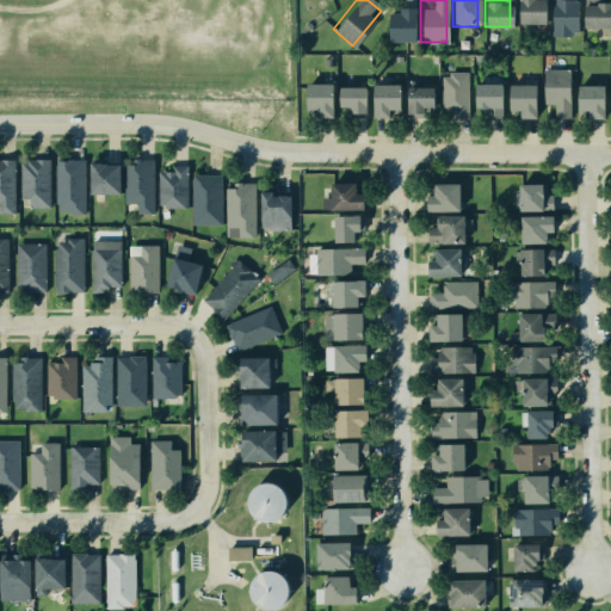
[(516,0),(543,0),(543,26),(516,26),(516,0)]
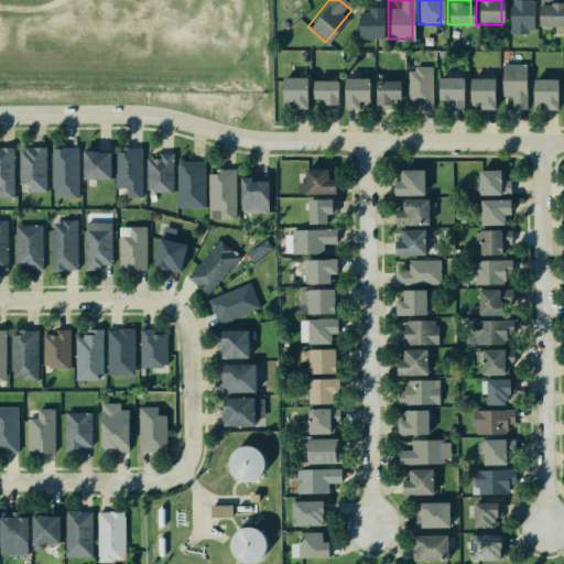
[(508,0),(531,0),(531,32),(508,31),(508,0)]
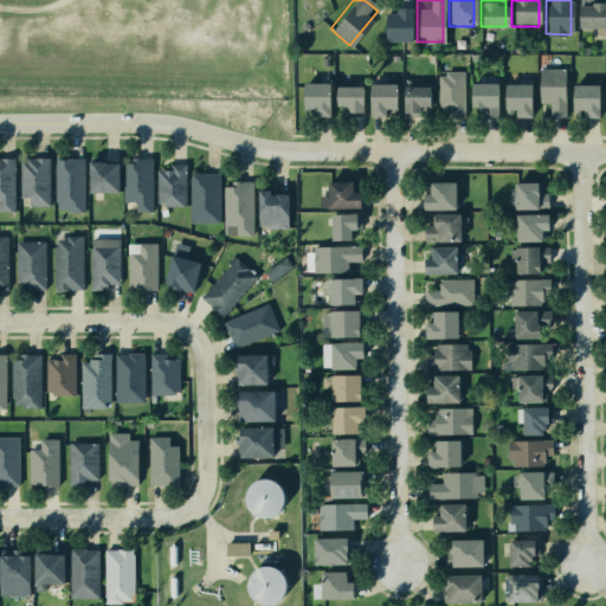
[(574,0),(605,0),(605,28),(574,28),(574,0)]
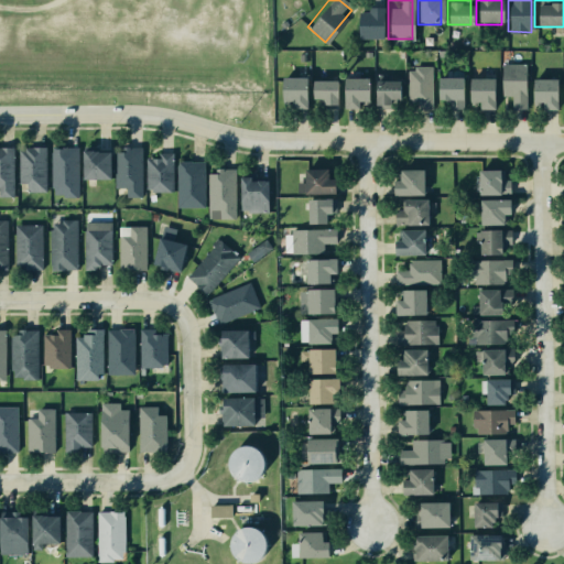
[(357,39),(357,4),(380,4),(381,39),(357,39)]
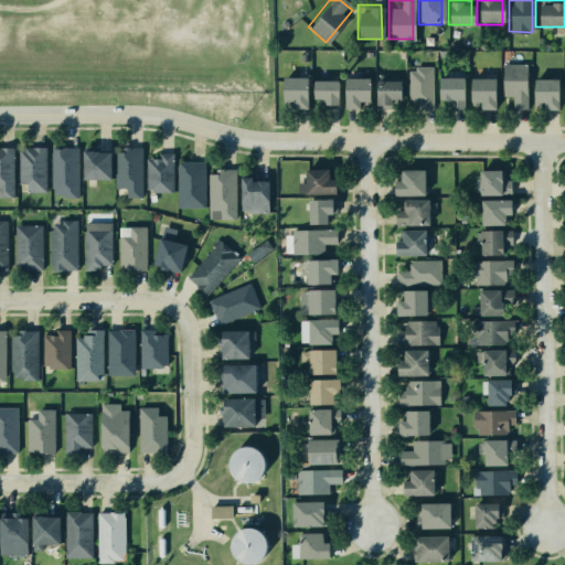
[(502,64),(529,64),(529,109),(502,109),(502,64)]
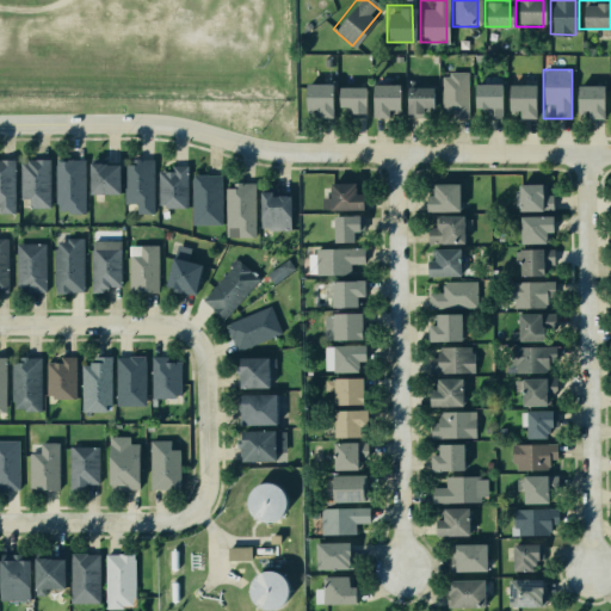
[(440,72),(467,72),(467,118),(440,118),(440,72)]
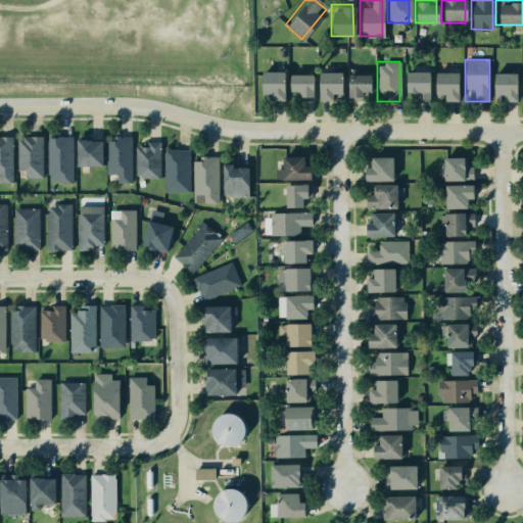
[(258,69),(282,69),(282,99),(258,99),(258,69)]
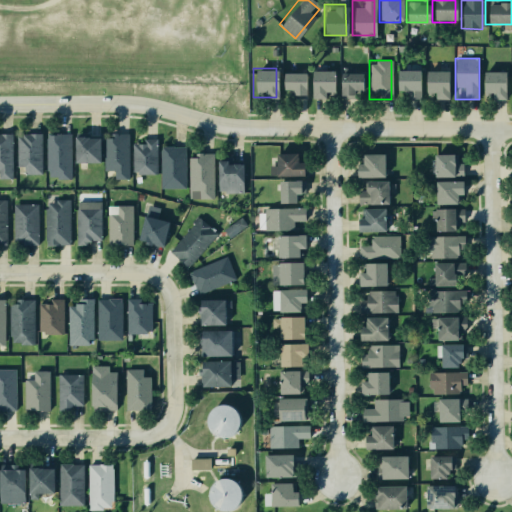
[(309,70),(331,69),(331,98),(310,98),(309,70)]
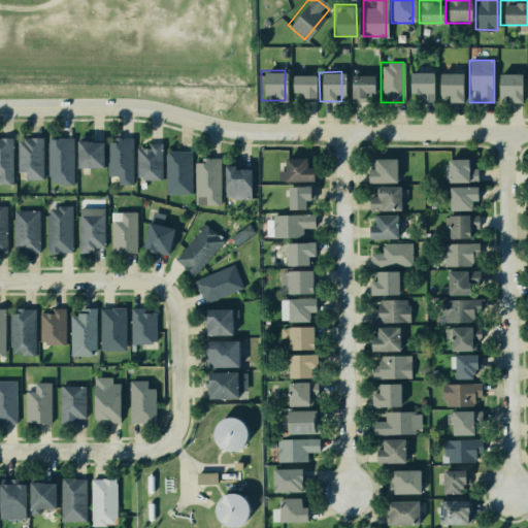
[(407,71),(432,71),(432,98),(407,98),(407,71)]
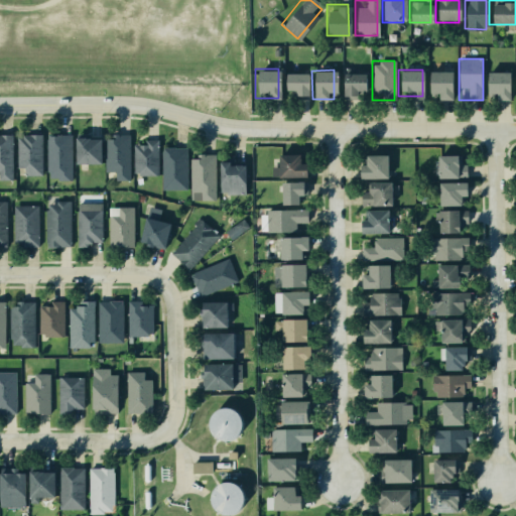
[(428,71),(450,71),(450,98),(428,98),(428,71)]
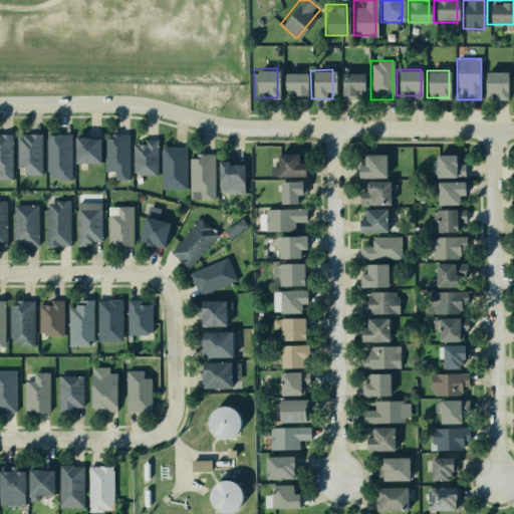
[(484,71),(506,71),(506,99),(484,99),(484,71)]
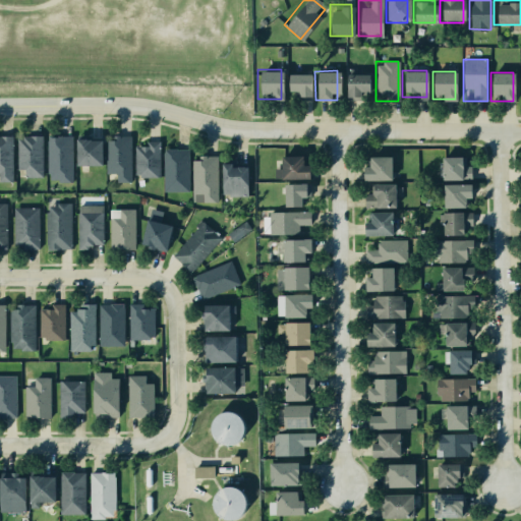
[(286,73),(306,73),(306,100),(286,100),(286,73)]
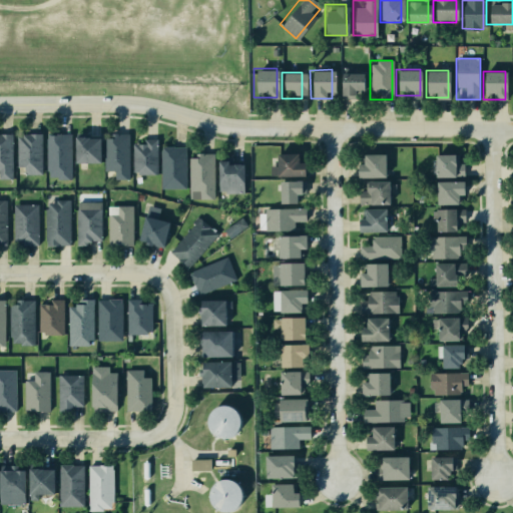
[(339,73),(362,73),(362,99),(338,98),(339,73)]
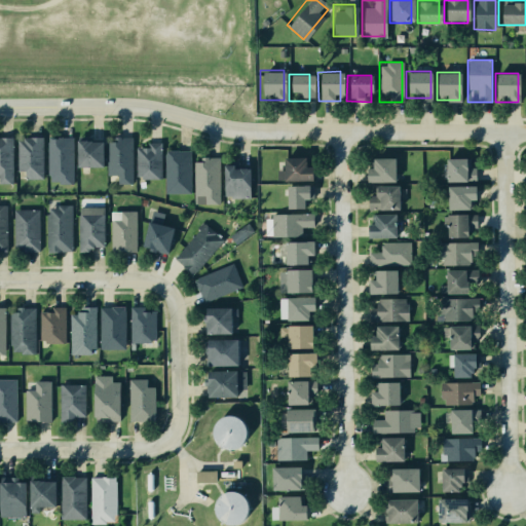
[(0,132),(11,132),(12,183),(0,183),(0,132)]
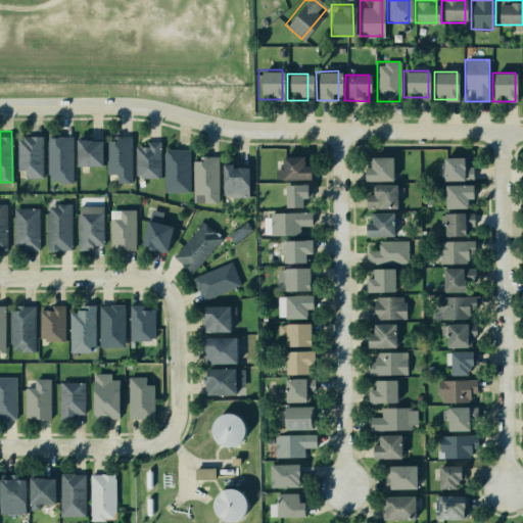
[(17,135),(41,135),(41,179),(18,179),(17,135)]
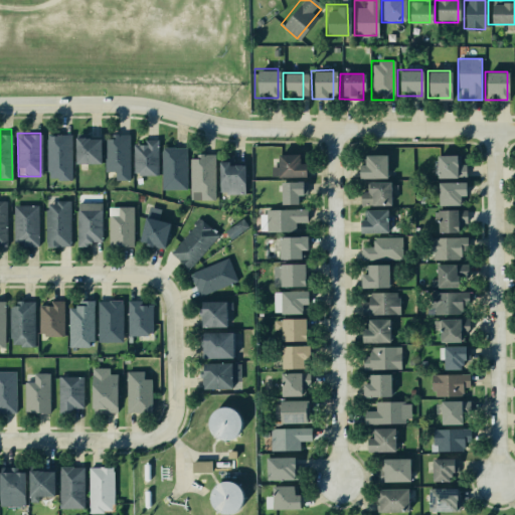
[(47,134),(69,134),(69,179),(46,178),(47,134)]
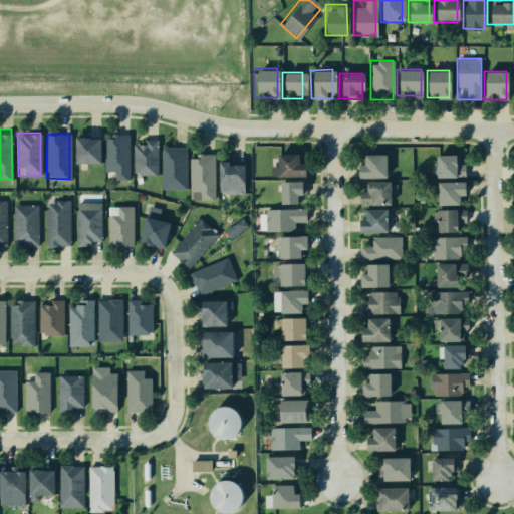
[(105,134),(129,134),(129,180),(104,180),(105,134)]
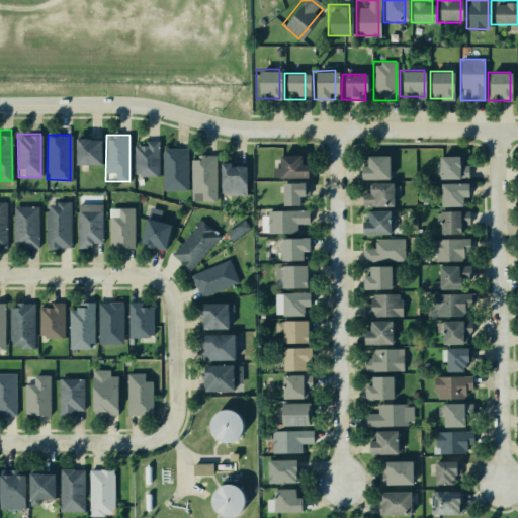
[(75,138),(97,138),(97,164),(75,164),(75,138)]
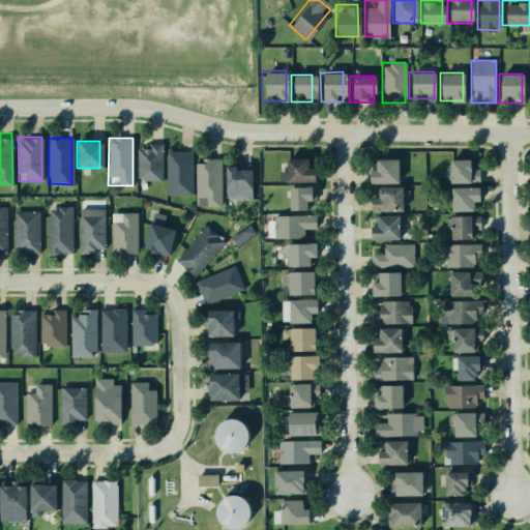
[(137,144),(158,144),(158,180),(138,180),(137,144)]
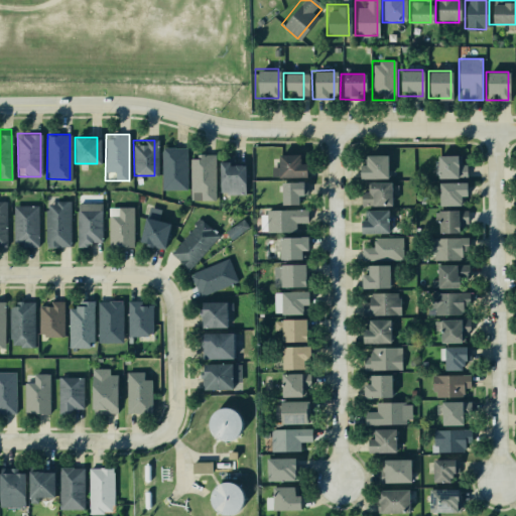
[(162,147),(185,147),(185,189),(162,189),(162,147)]
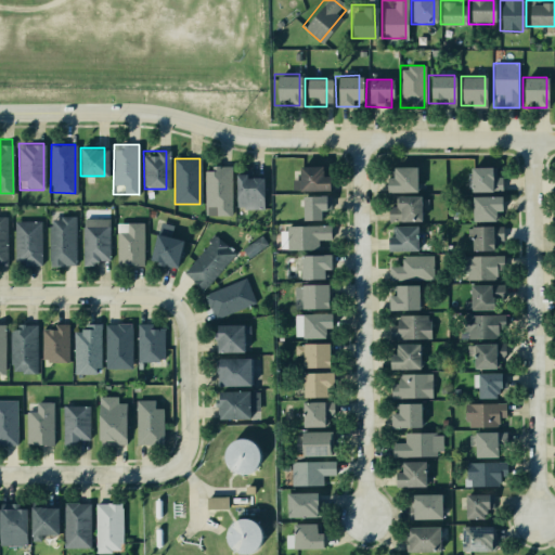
[(206,214),(207,163),(231,163),(231,214),(206,214)]
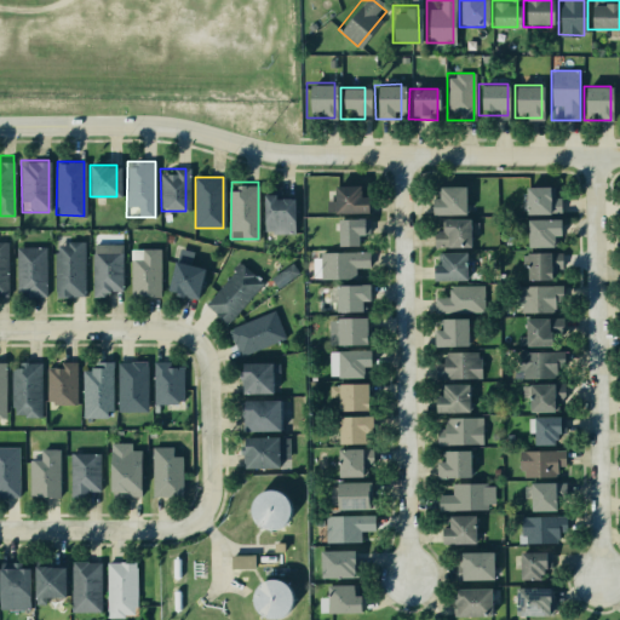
[(327,211),(326,184),(366,184),(366,211),(327,211)]
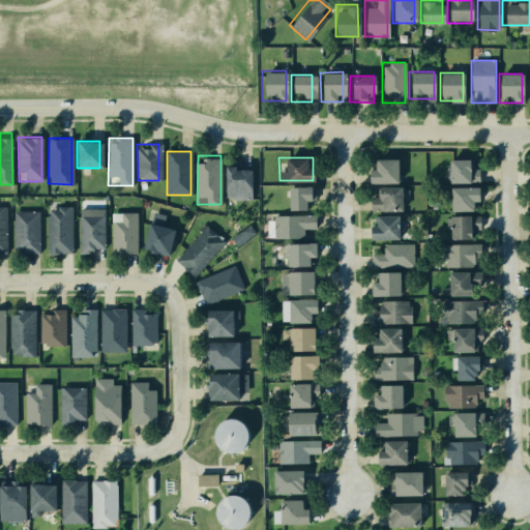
[(366,182),(366,159),(396,158),(398,181),(366,182)]
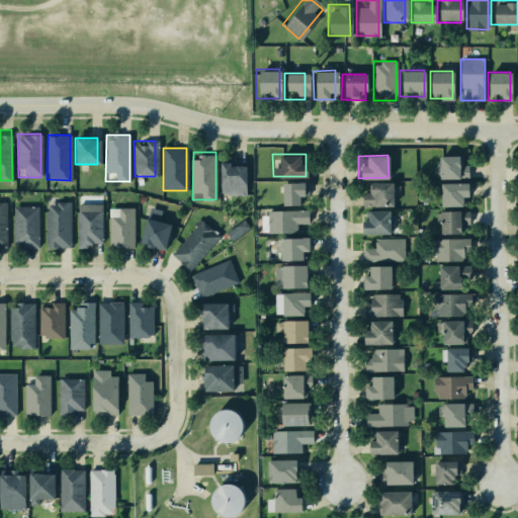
[(435,155),(461,156),(460,177),(434,177),(435,155)]
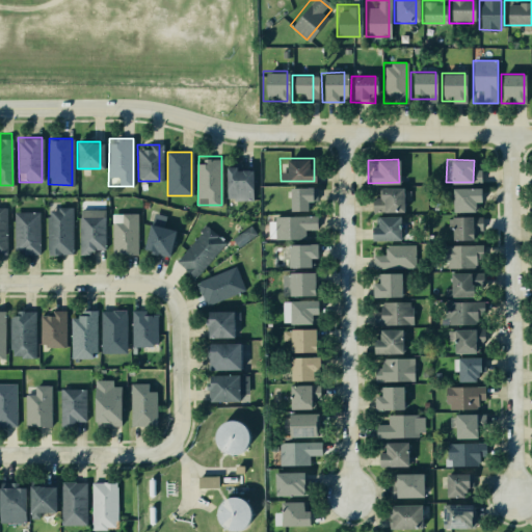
[(227,160),(251,161),(251,201),(225,201),(227,160)]
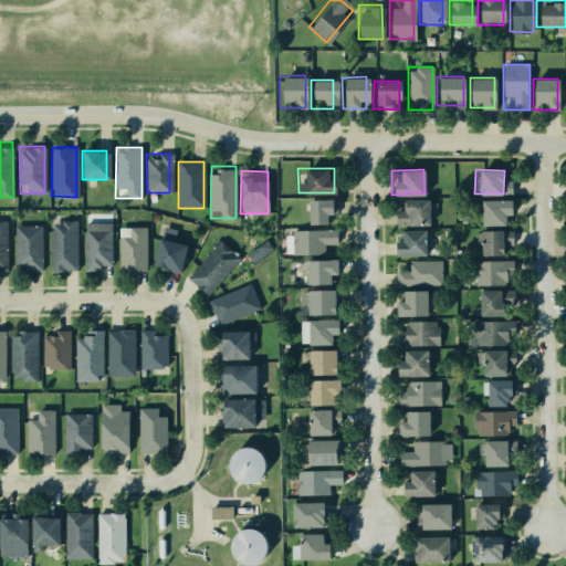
[(305,223),(305,199),(334,199),(334,223),(305,223)]
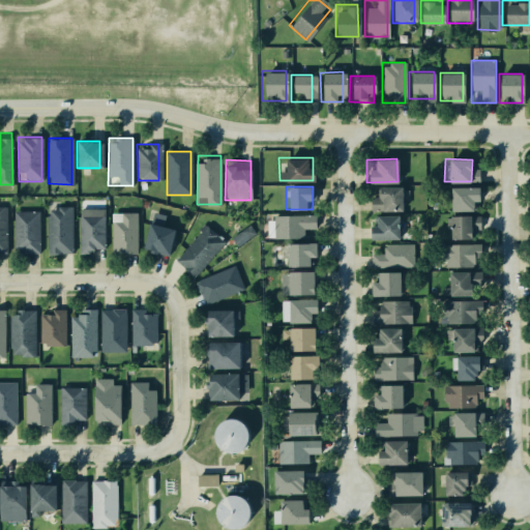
[(372,209),(372,187),(401,186),(402,209),(372,209)]
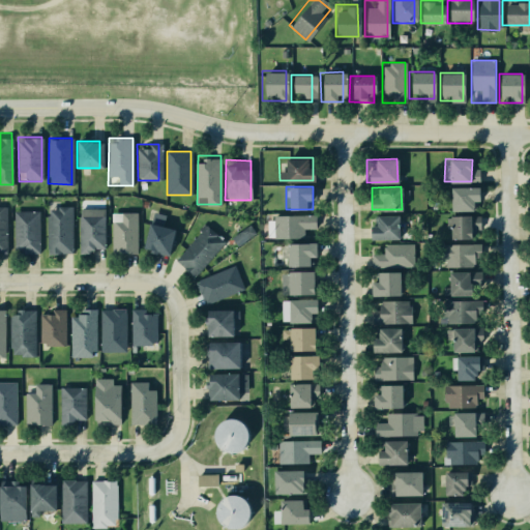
[(446,188),(475,188),(475,209),(446,209),(446,188)]
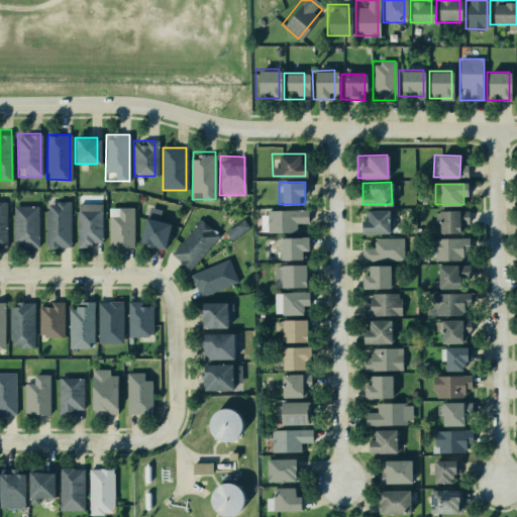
[(69,246),(45,246),(45,200),(68,200),(69,246)]
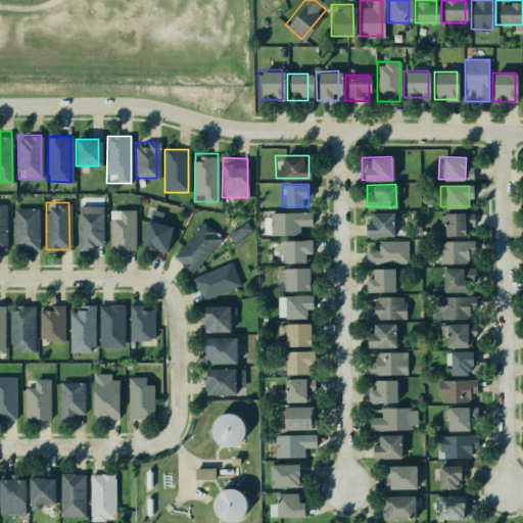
[(13,249),(13,205),(38,205),(38,249),(13,249)]
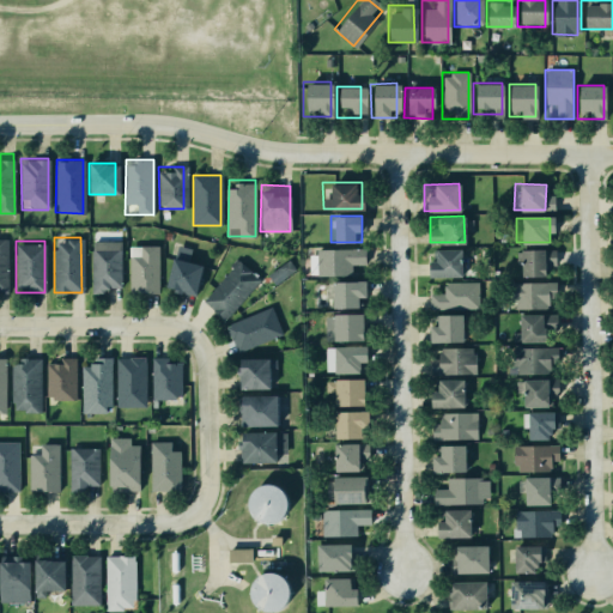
[(119,293),(90,293),(90,243),(120,243),(119,293)]
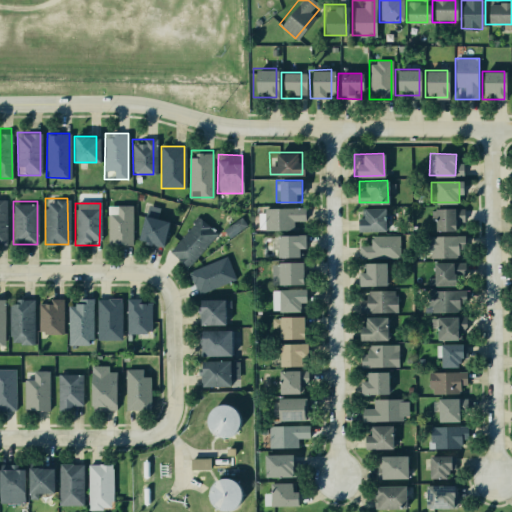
[(130,245),(109,245),(109,205),(130,205),(130,245)]
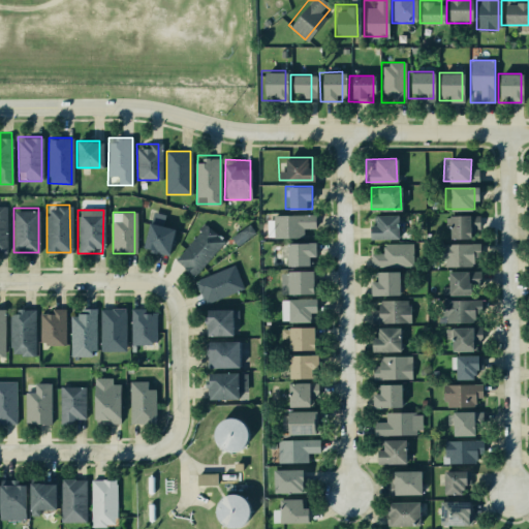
[(369,239),(369,214),(394,214),(395,239),(369,239)]
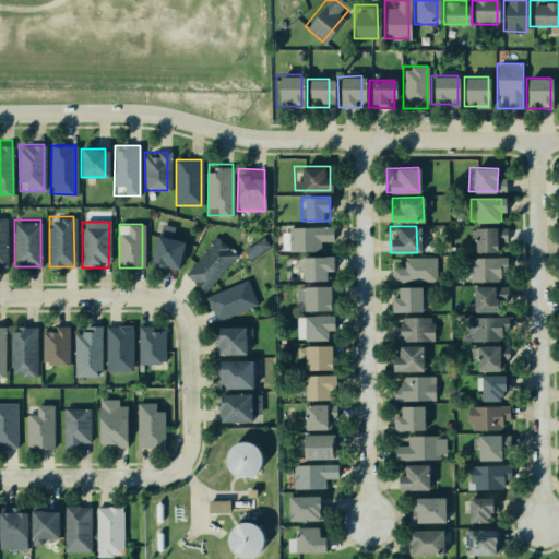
[(289,251),(289,227),(331,228),(330,251),(289,251)]
